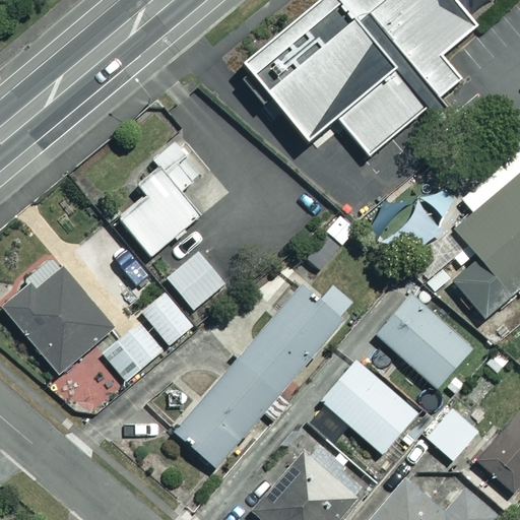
[(515,0),(302,0),(229,61),(302,147),(334,120),(367,157),(458,81),(442,62),(516,0),(515,0)]
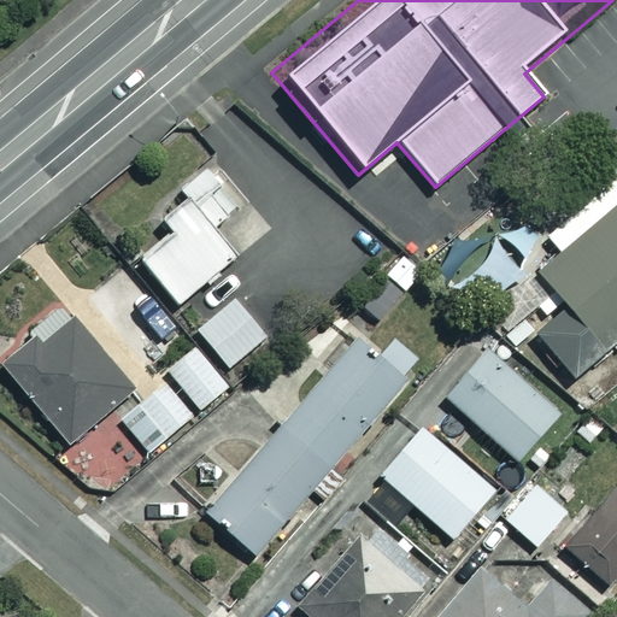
[(241,204),(210,165),(180,189),(184,195),(159,217),(170,230),(137,257),(176,304),(233,257),(210,229),(241,204)]
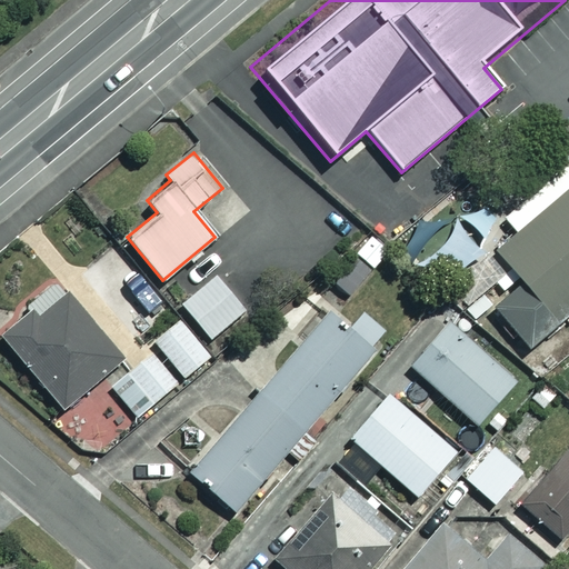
[(568,327),(568,173),(511,227),(525,240),(503,259),(530,289),(501,317),(537,356),(568,327)]
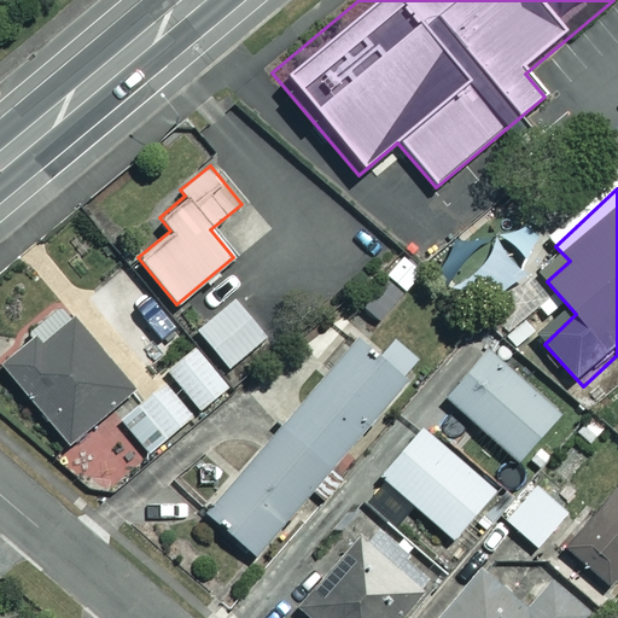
[(538,234),(518,216),(496,239),(517,258),(538,234)]
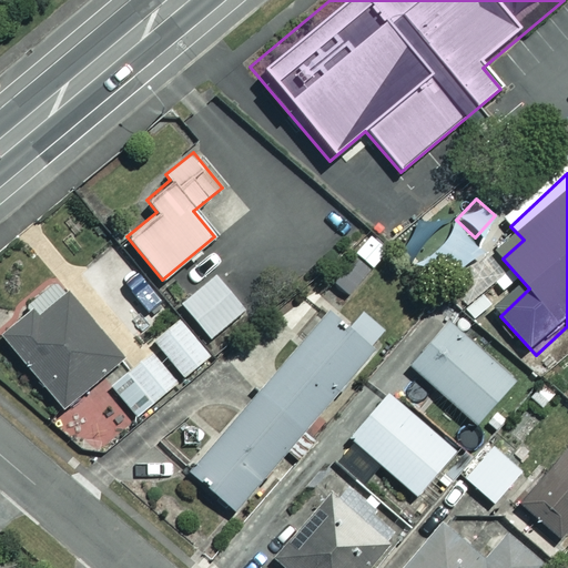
[(477,249),(455,229),(435,252),(457,271),(477,249)]
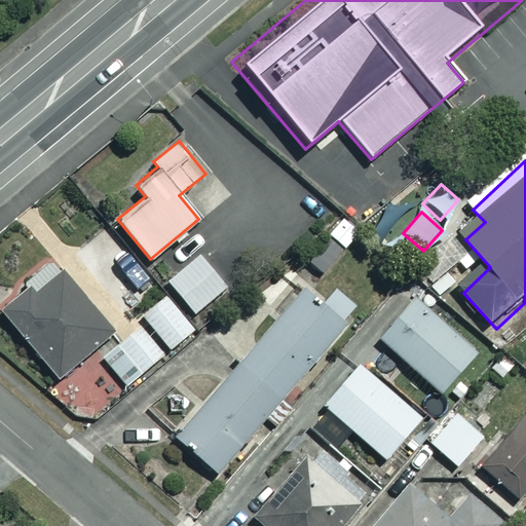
[(346,249),(330,235),(309,261),(326,274),(346,249)]
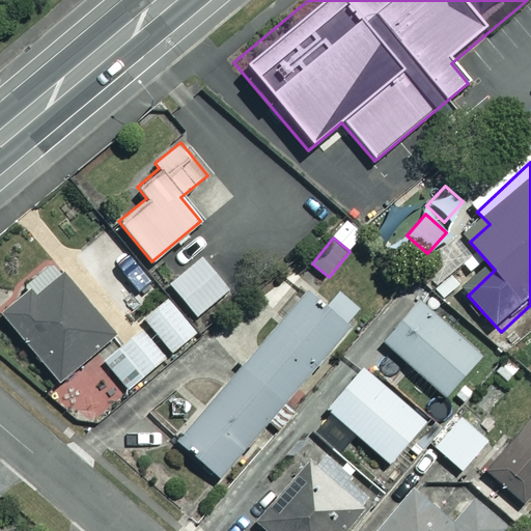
[(229,288),(203,255),(168,282),(195,315),(229,288)]
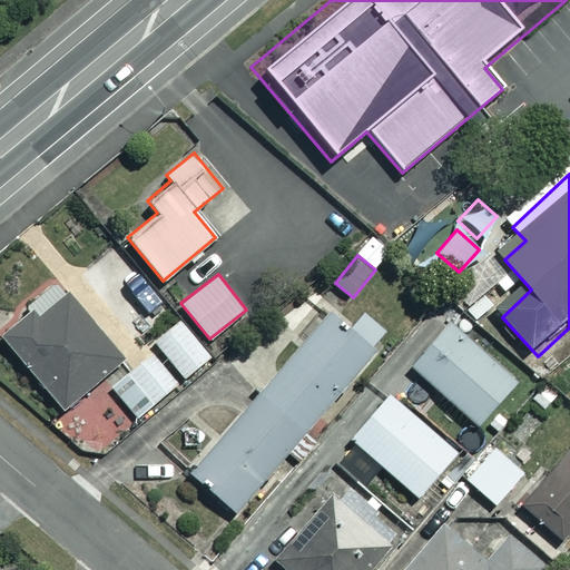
[(120,360),(66,294),(38,317),(32,311),(1,337),(61,410),(120,360)]
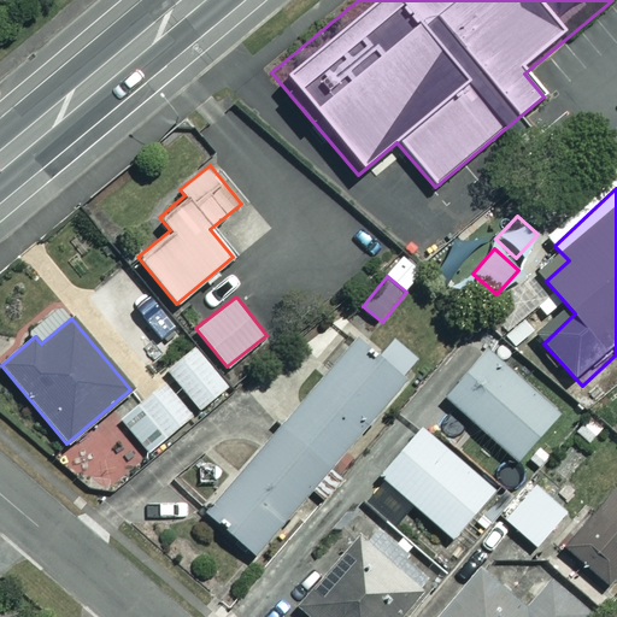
[(401,383),(353,342),(204,510),(252,553),(401,383)]
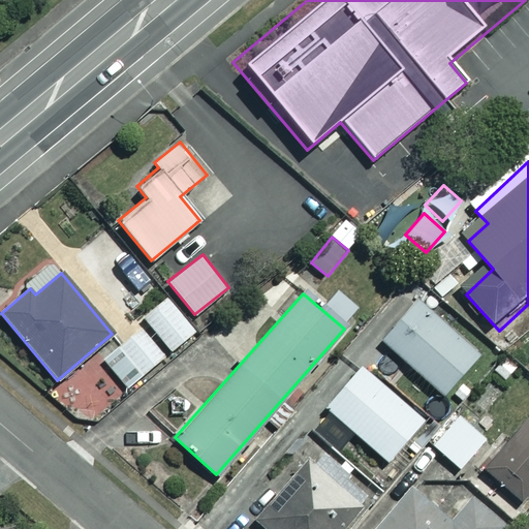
[(193,331),(166,297),(142,317),(169,350),(193,331)]
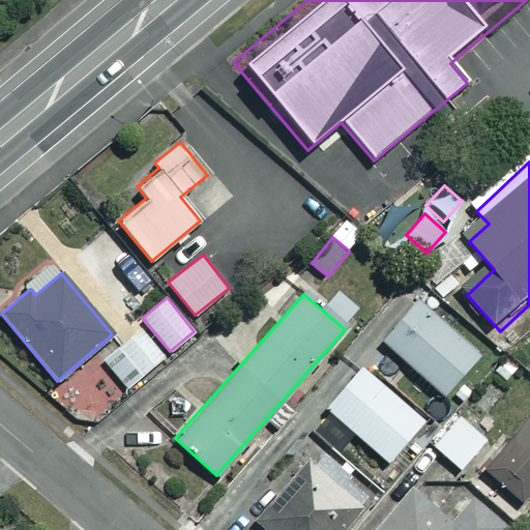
[(477,356),(416,301),(381,341),(442,394),(477,356)]
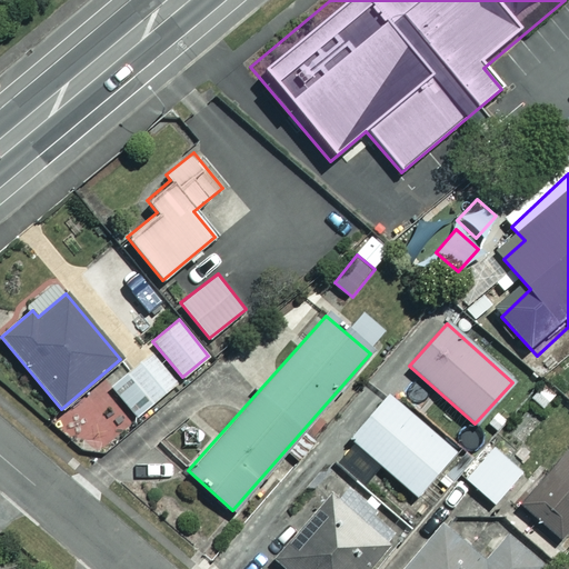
[(175,382),(148,351),(109,385),(137,417),(175,382)]
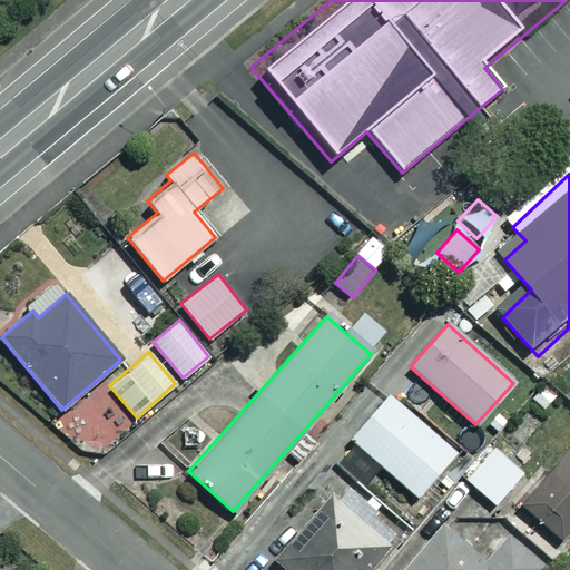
[(454,452),(389,394),(350,439),(415,497),(454,452)]
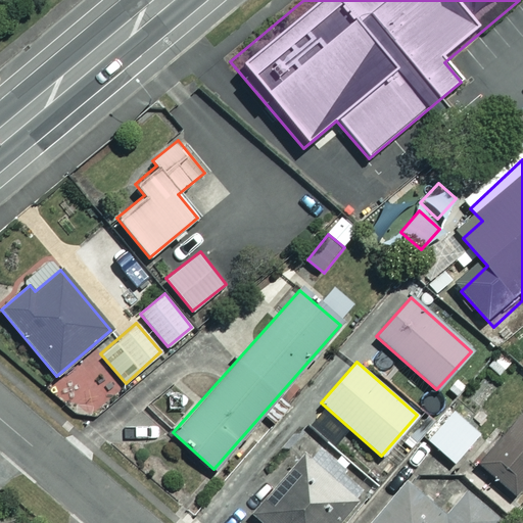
[(478,433),(452,411),(426,440),(454,463),(478,433)]
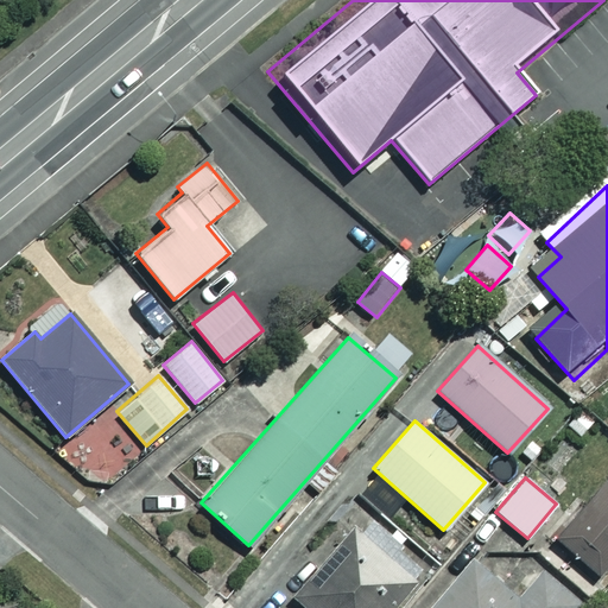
[(607,562),(607,479),(557,540),(599,575),(607,562)]
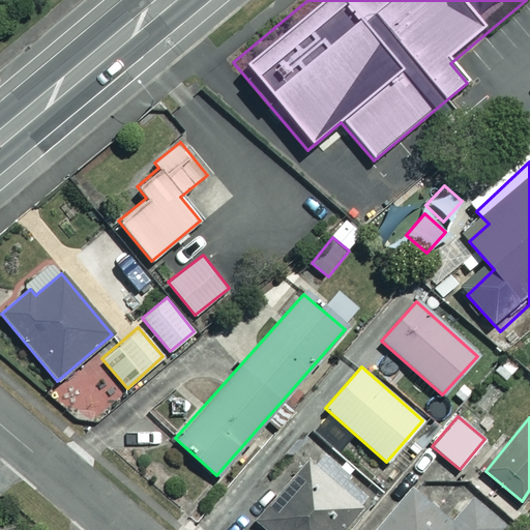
[(344,529),(374,495),(321,450),(255,527),(258,529),(344,529)]
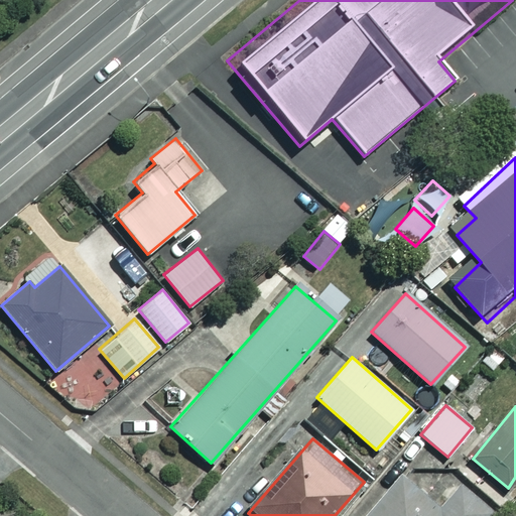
[(439,508),(402,476),(368,515),(489,515),(492,512),(460,485),(439,508)]
